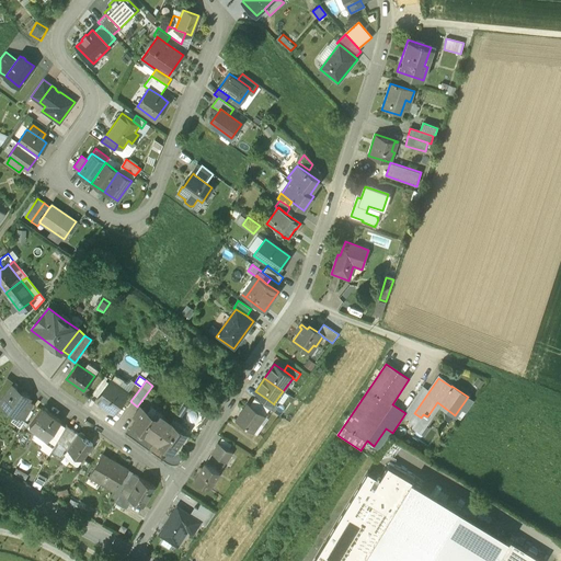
[(107,382),(95,400),(114,412),(122,402),(127,392),(116,385),(114,388),(107,382)]
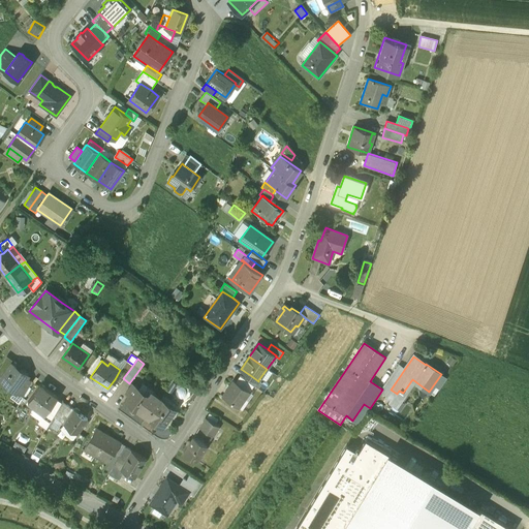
[(127,361),(120,370),(115,379),(120,383),(123,378),(133,365),(127,361)]
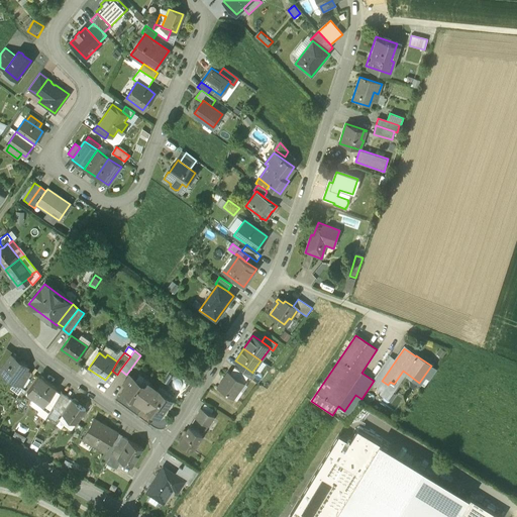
[(15,358),(11,355),(0,371),(0,372),(15,384),(26,369),(27,367),(20,362),(20,360),(20,359),(17,357),(16,357),(15,358)]
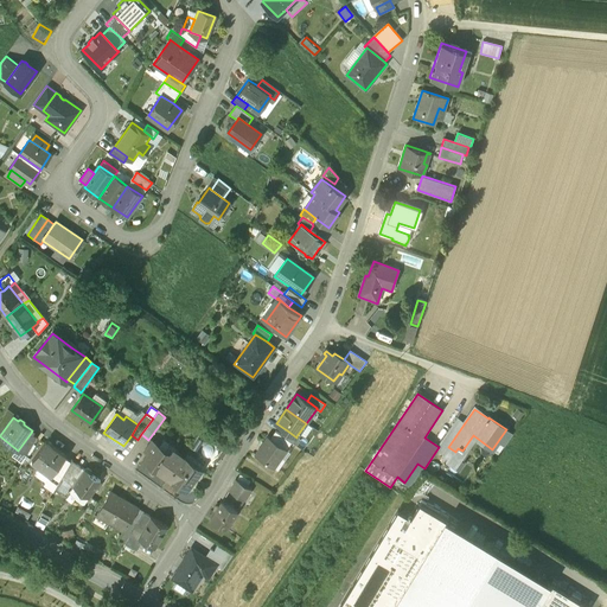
[(458,420),(442,442),(448,447),(464,425),(458,420)]
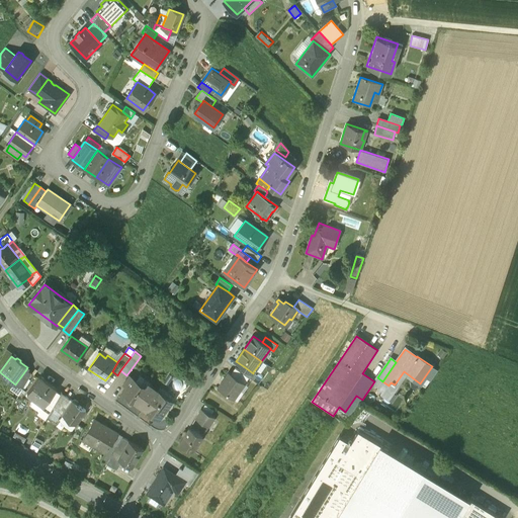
[(189,374),(175,364),(171,370),(185,380),(189,374)]
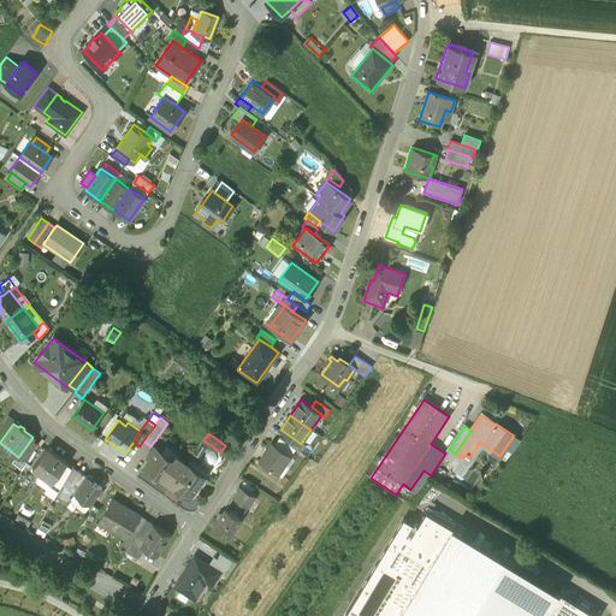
[(301,444),(291,437),(286,443),(295,449),(301,452),(306,445),(301,443),(301,444)]
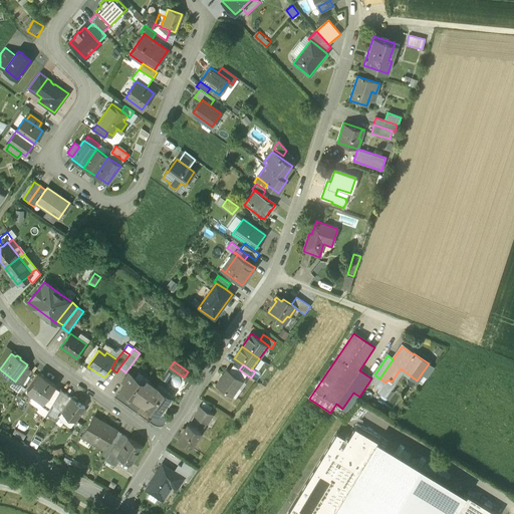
[(239,369),(233,365),(229,370),(242,379),(246,374),(239,369)]
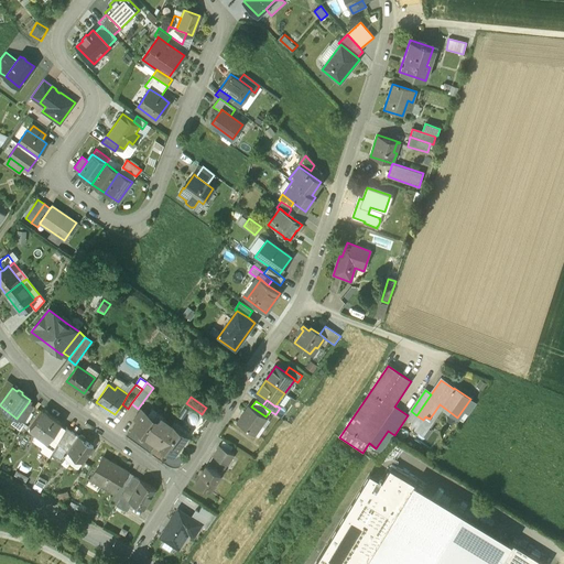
[(29,402),(17,418),(24,424),(34,407),(29,402)]
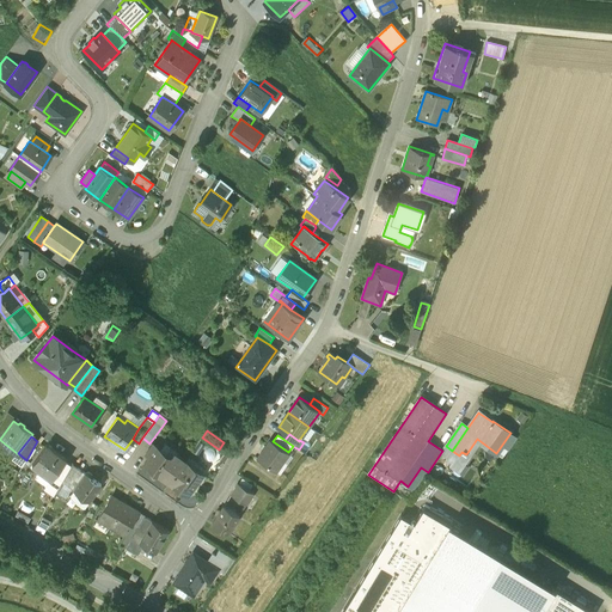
[(273,441),(270,440),(257,458),(276,471),(289,453),(288,452),(273,441)]
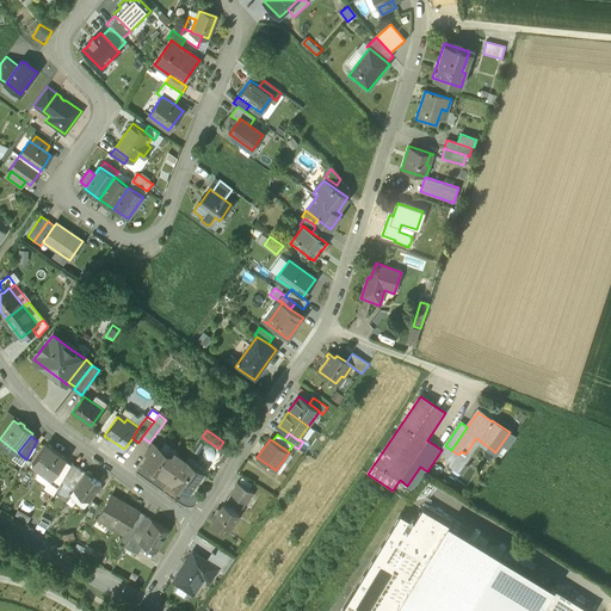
[(173,458),(152,443),(146,452),(149,455),(143,463),(170,481),(185,460),(176,454),(173,458)]
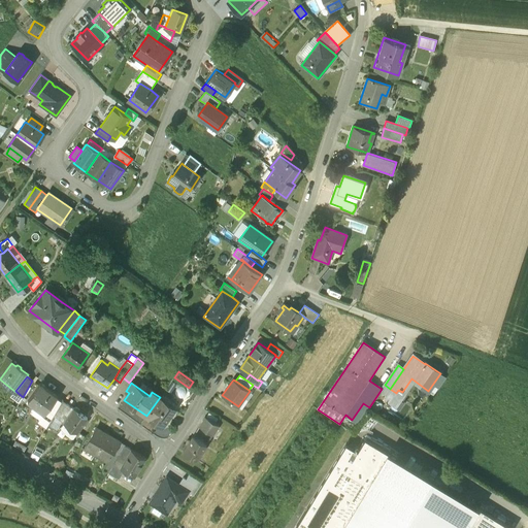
[(175,394),(182,389),(175,383),(170,388),(175,394)]
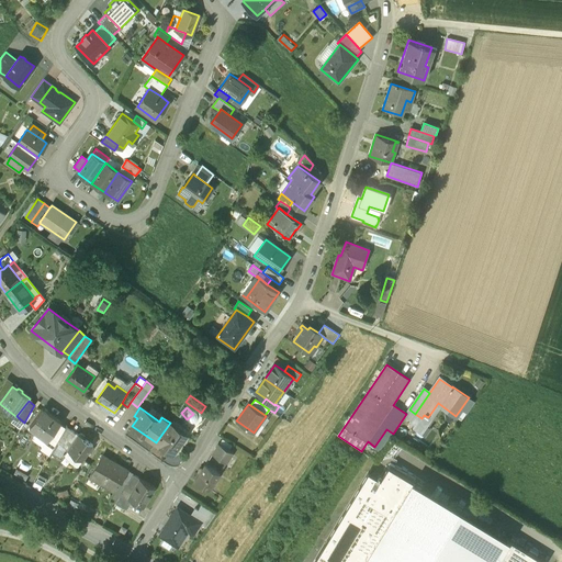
[(60,422),(43,408),(30,427),(38,434),(40,431),(48,438),(46,440),(47,440),(49,437),(60,422)]
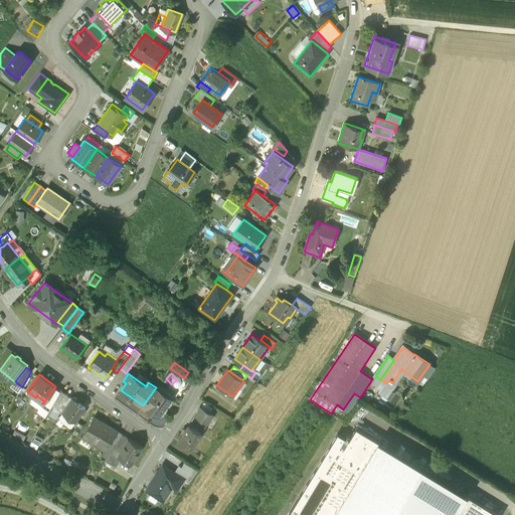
[(156,387),(143,405),(158,415),(171,397),(156,387)]
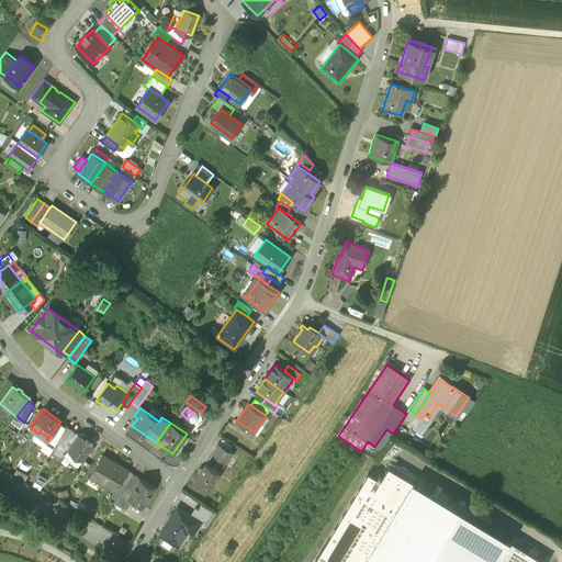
[(75,433),(66,426),(57,442),(64,448),(75,433)]
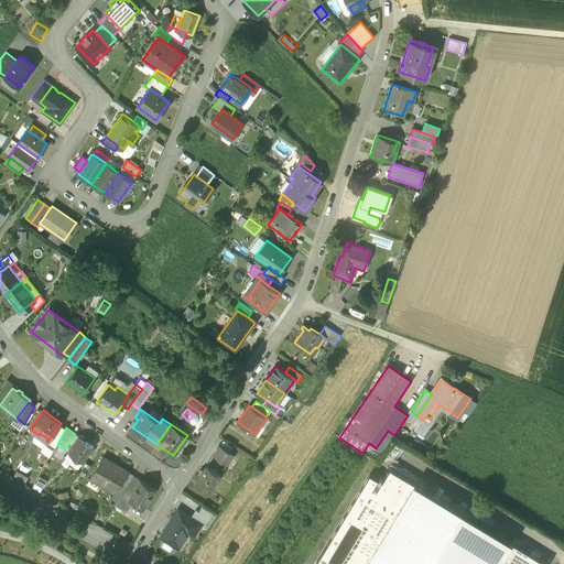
[(94,447),(75,434),(64,449),(83,463),(94,447)]
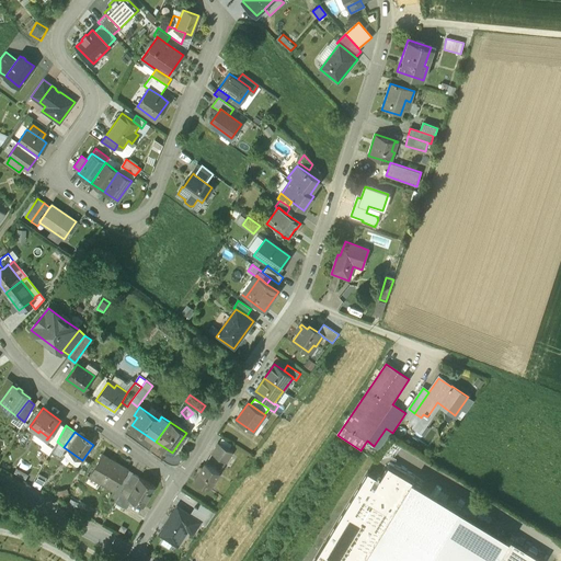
[(47,439),(41,448),(49,455),(57,442),(49,436),(47,439)]
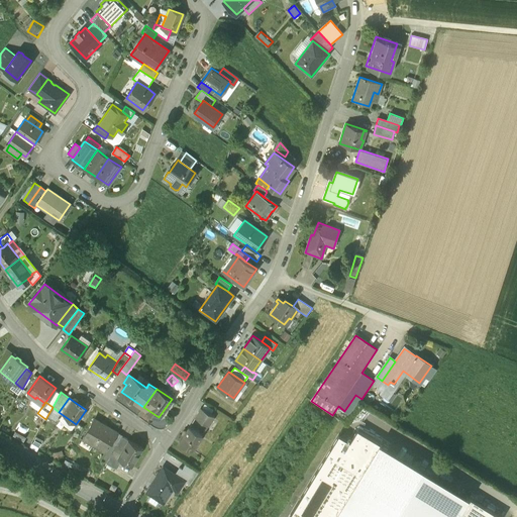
[(215,416),(201,408),(195,417),(209,426),(215,416)]
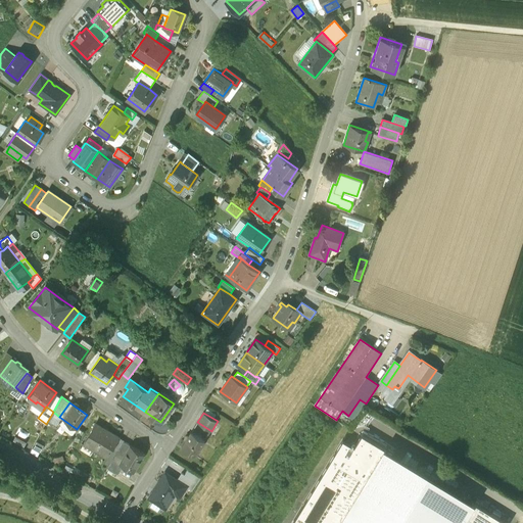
[(119,437),(95,424),(84,444),(106,458),(119,437)]
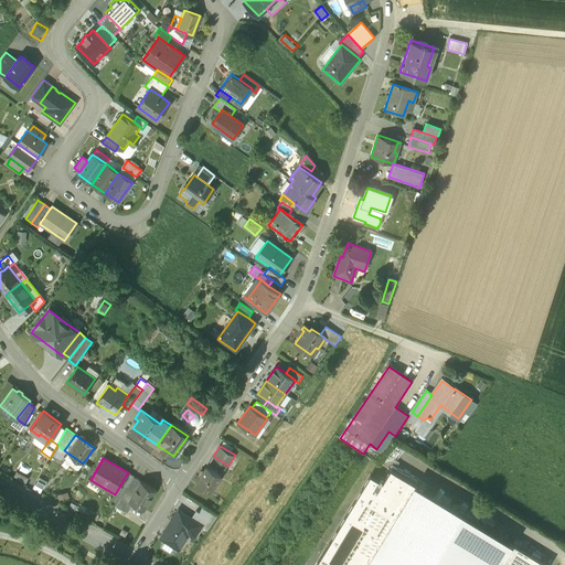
[(221,477),(205,467),(203,471),(201,470),(199,473),(201,476),(195,483),(211,493),(221,477)]
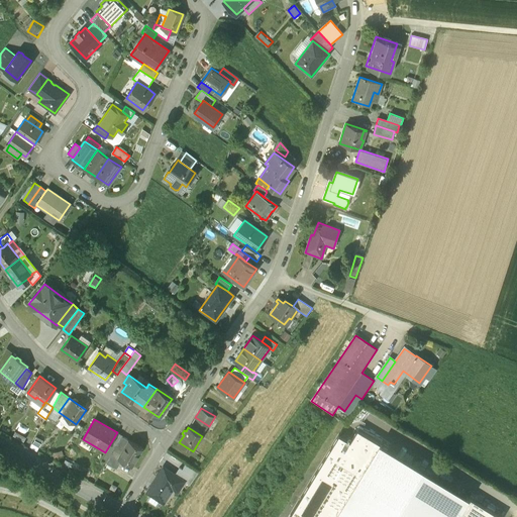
[(335,516),(381,443),(357,429),(350,440),(339,433),(288,516),(335,516)]
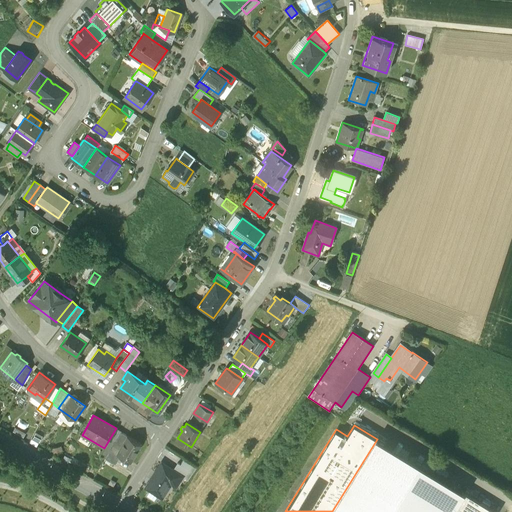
[(116,428),(104,448),(99,455),(105,458),(109,451),(115,442),(121,432),(121,431),(116,428)]
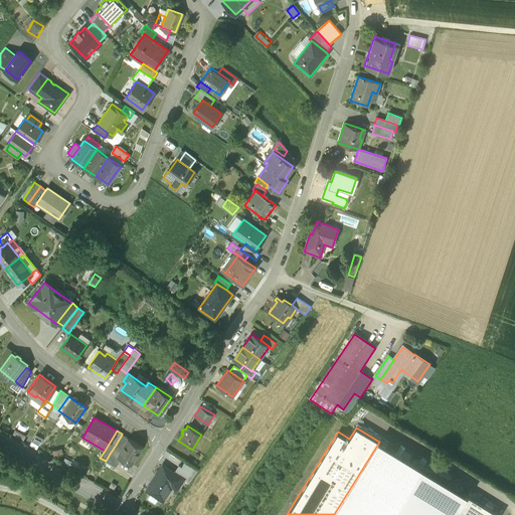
[(32,443),(38,448),(45,439),(39,434),(32,443)]
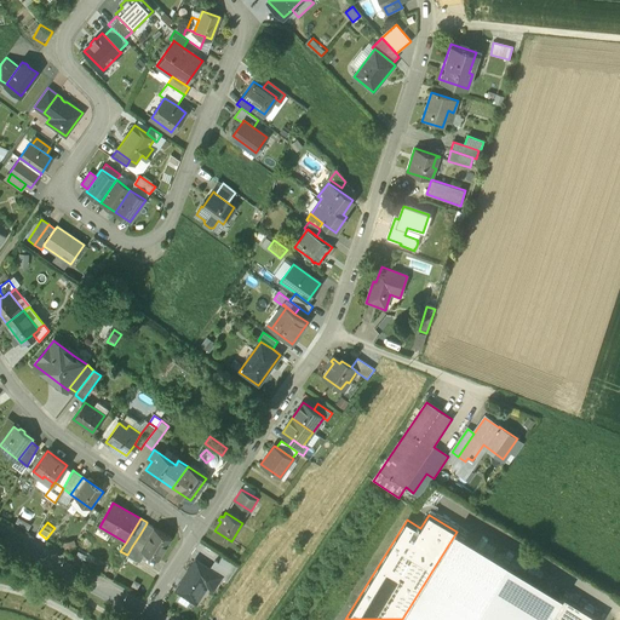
[(154,528),(147,523),(139,535),(148,540),(154,528)]
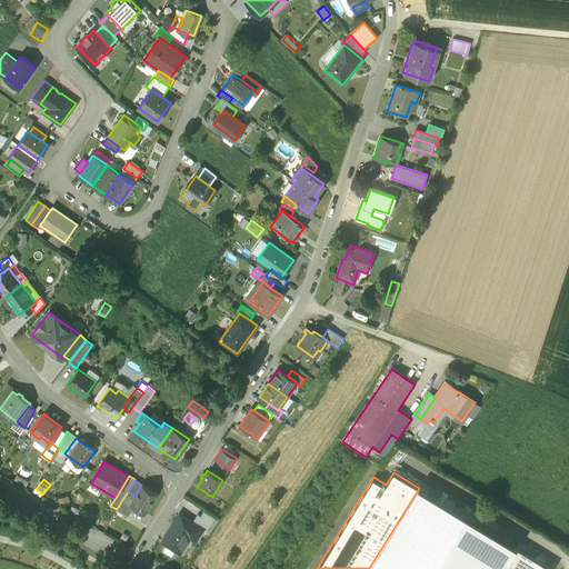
[(157,493),(142,485),(141,485),(136,496),(130,503),(135,507),(132,509),(137,511),(138,509),(145,513),(157,493)]
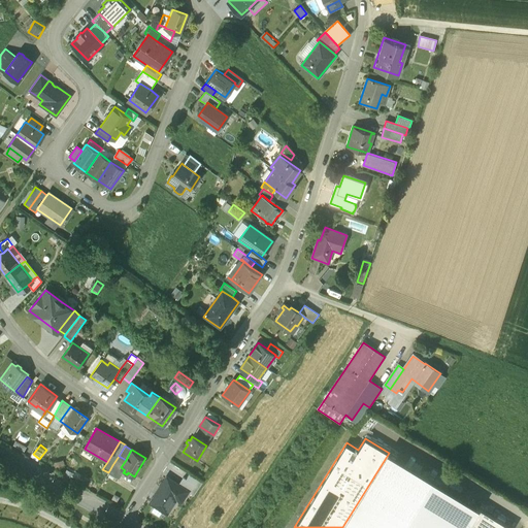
[(389,453),(342,527),(512,527),(513,527),(389,453)]
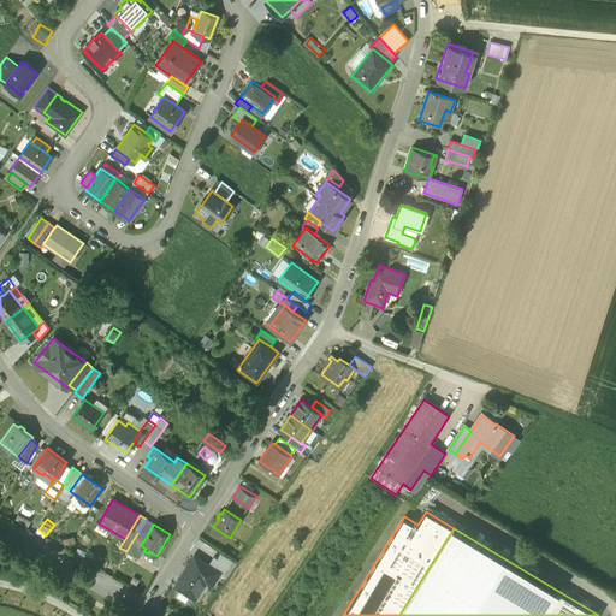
[(504,533),(496,528),(492,534),(501,539),(504,533)]
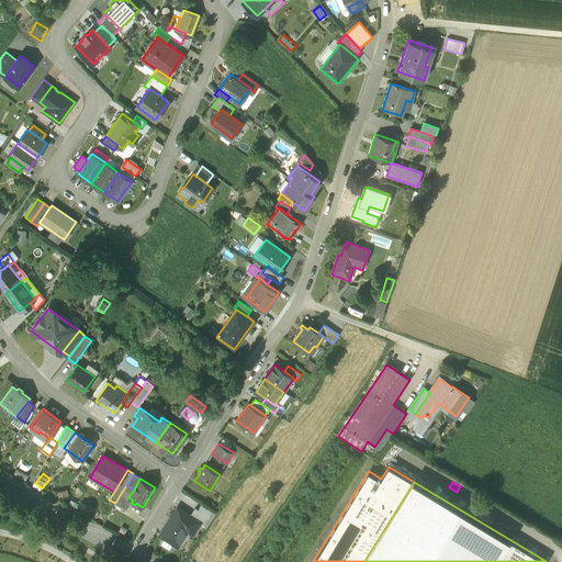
[(134,490),(126,485),(120,495),(127,499),(128,497),(134,490)]
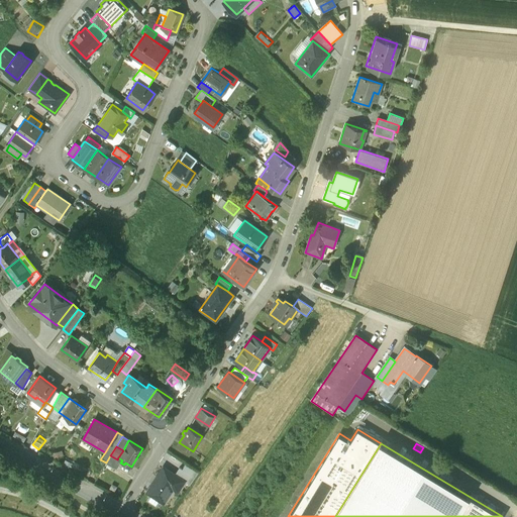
[(117,459),(110,455),(106,462),(116,469),(120,462),(122,460),(118,457),(117,459)]
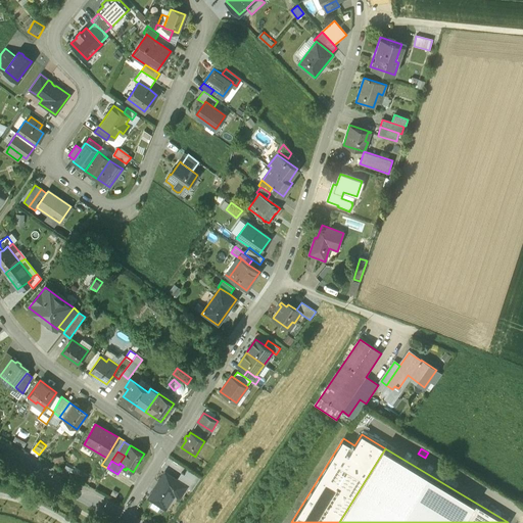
[(181,473),(176,480),(186,486),(192,490),(197,483),(181,473)]
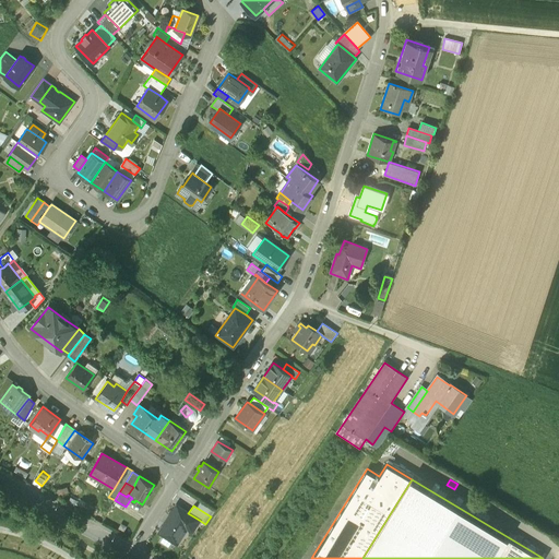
[(188,513),(177,507),(159,533),(177,544),(187,528),(192,532),(199,520),(188,513)]
